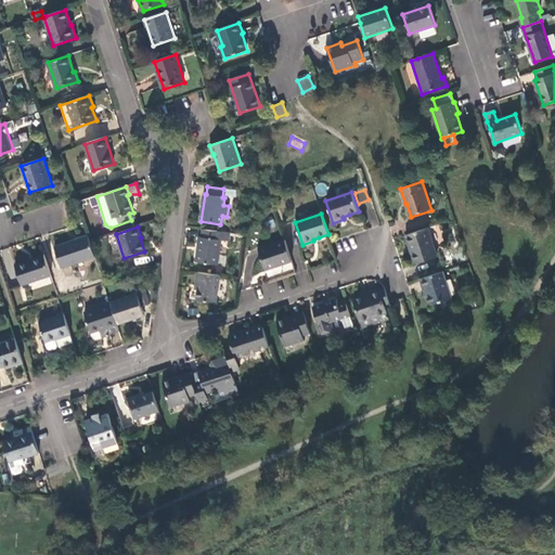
[(218,237),(219,231),(203,229),(202,237),(199,237),(196,262),(217,266),(220,240),(218,240),(218,237)]
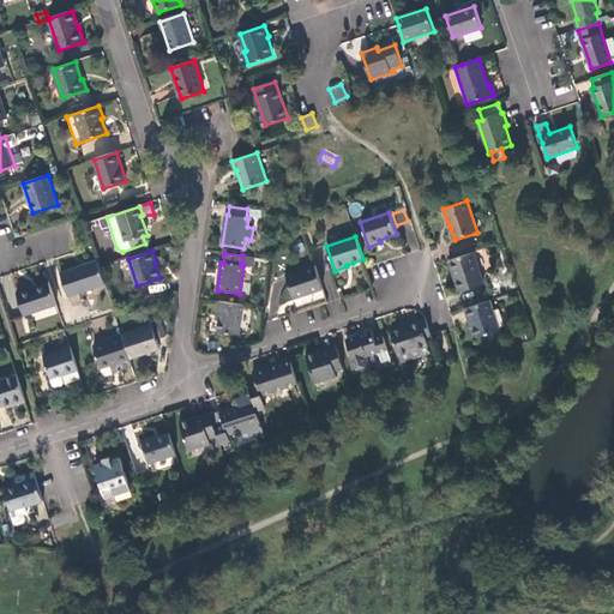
[(483,284),(473,253),(449,260),(459,292),(483,284)]
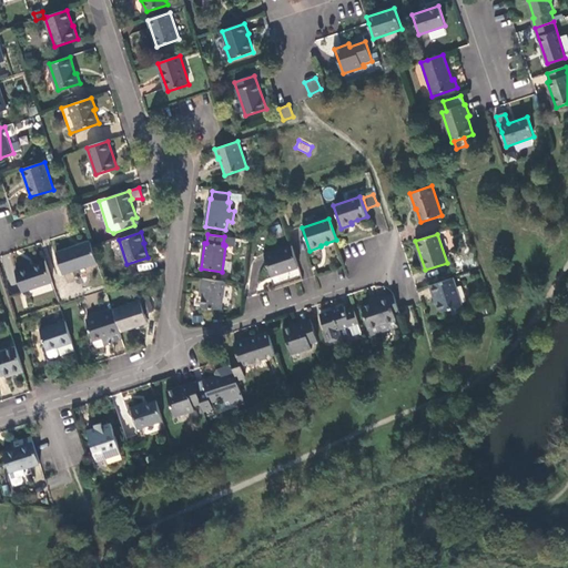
[(63,274),(98,263),(92,249),(90,241),(56,253),(63,274)]
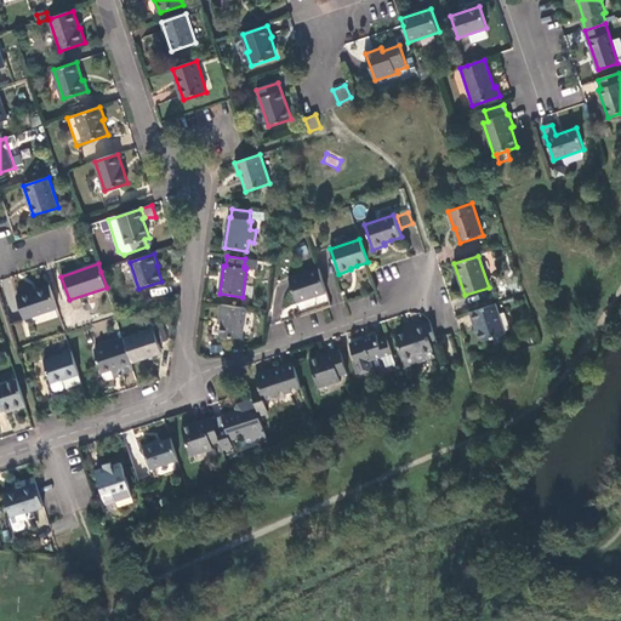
[(297,303),(326,294),(318,269),(289,279),(297,303)]
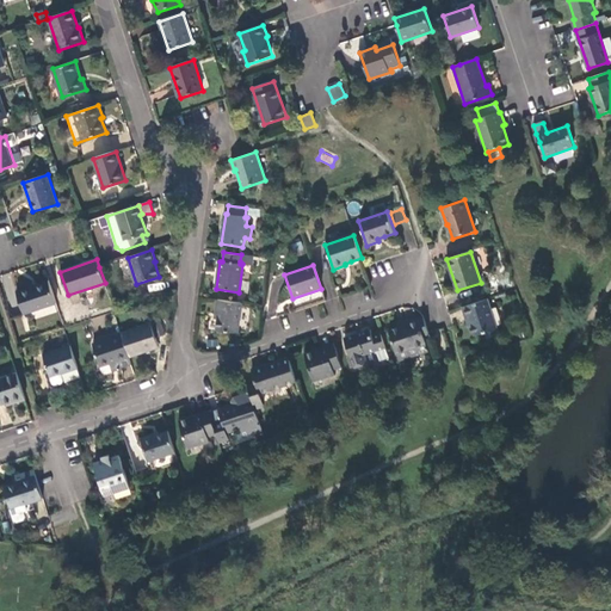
[(24,314),(56,303),(49,281),(17,291),(24,314)]
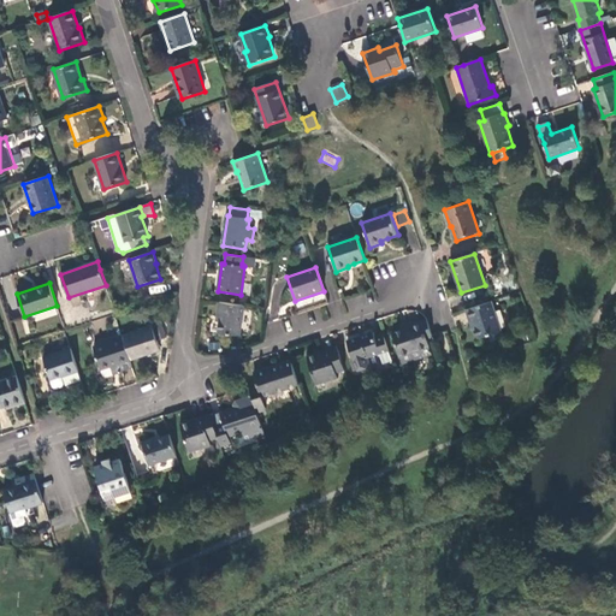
[(240,336),(243,306),(219,302),(217,314),(220,315),(220,323),(219,333),(240,336)]
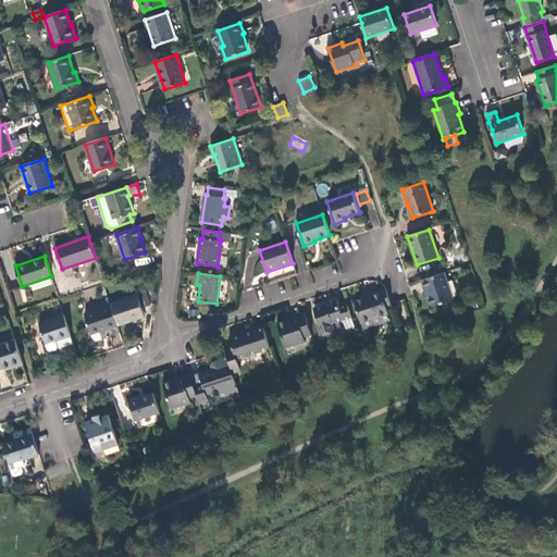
[(455,306),(445,273),(421,281),(425,291),(426,291),(429,297),(432,307),(443,304),(445,309),(448,311),(453,310),(455,306)]
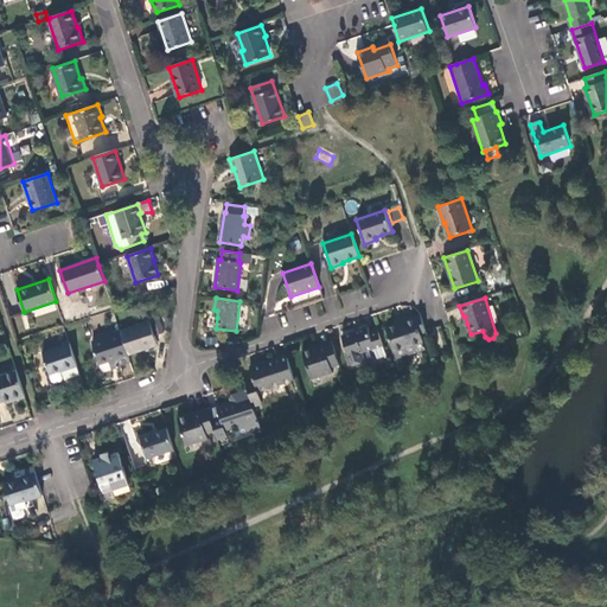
[(427,333),(426,331),(420,315),(406,319),(406,321),(397,325),(387,328),(397,360),(426,350),(421,334),(427,333)]
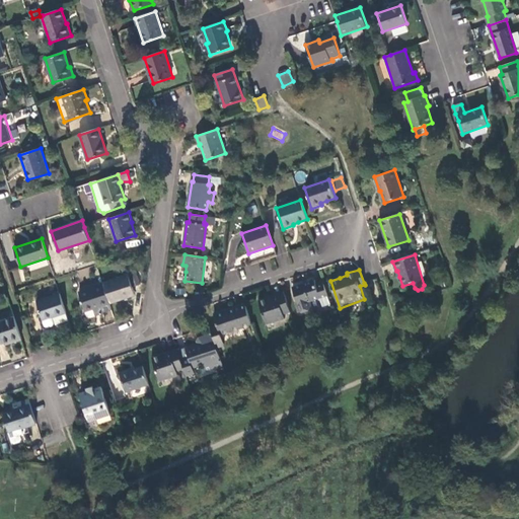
[(136,272),(129,275),(132,287),(140,285),(136,272)]
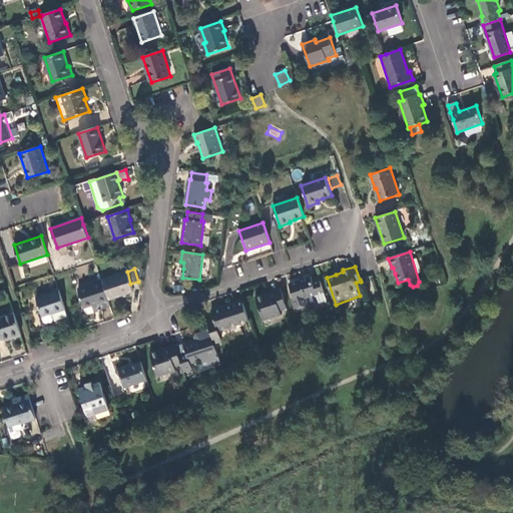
[(127,272),(102,280),(102,282),(109,301),(133,293),(130,284),(127,272)]
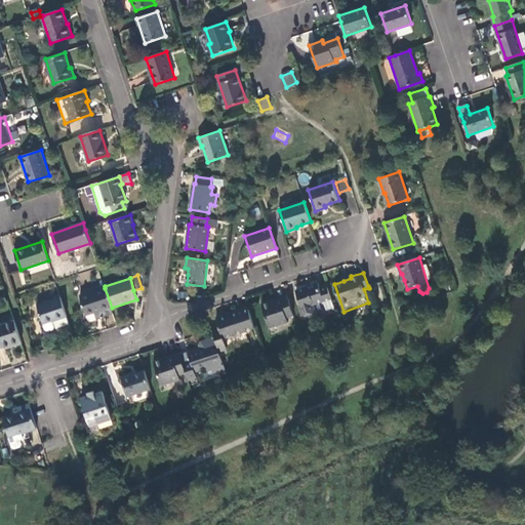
[(326,311),(334,308),(326,285),(320,288),(318,283),(295,290),(301,309),(299,309),(301,315),(306,316),(312,314),(314,311),(313,305),(323,301),(326,311)]
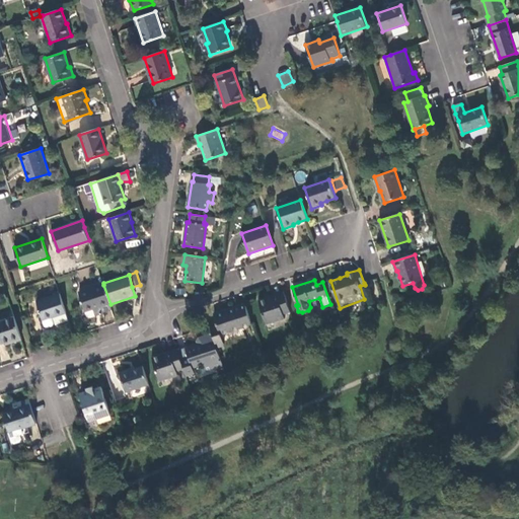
[(103,311),(112,308),(110,304),(103,285),(78,293),(85,312),(92,309),(96,308),(99,314),(102,313),(103,311)]
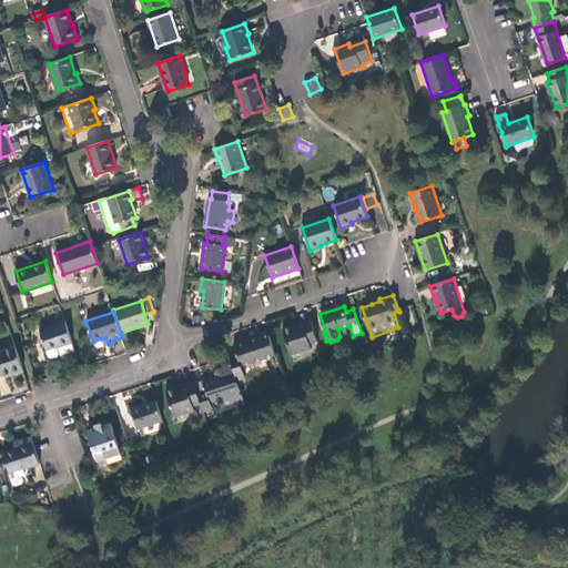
[(57,348),(73,343),(66,322),(40,330),(49,357),(51,358),(57,357),(59,354),(57,348)]
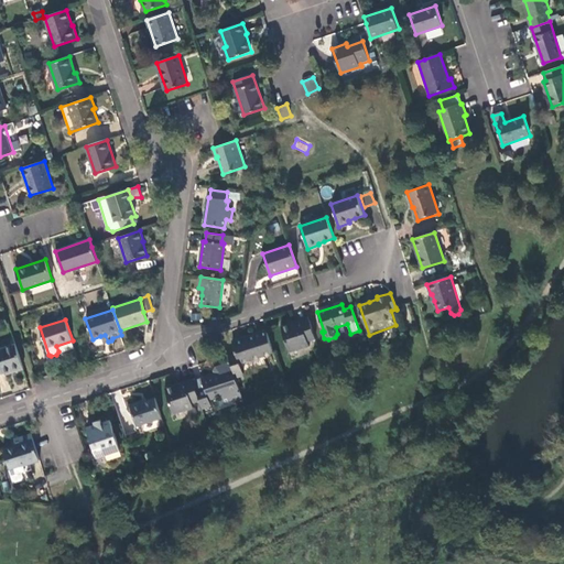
[(308,343),(315,340),(310,322),(296,326),(295,323),(281,328),(289,353),(311,346),(308,343)]
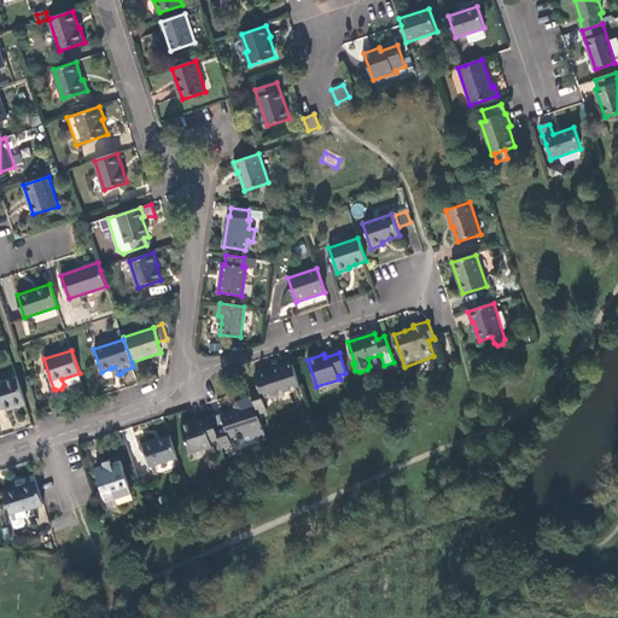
[(262,400),(299,388),(292,362),(255,374),(260,391),(251,394),(255,403),(258,414),(267,412),(262,400)]
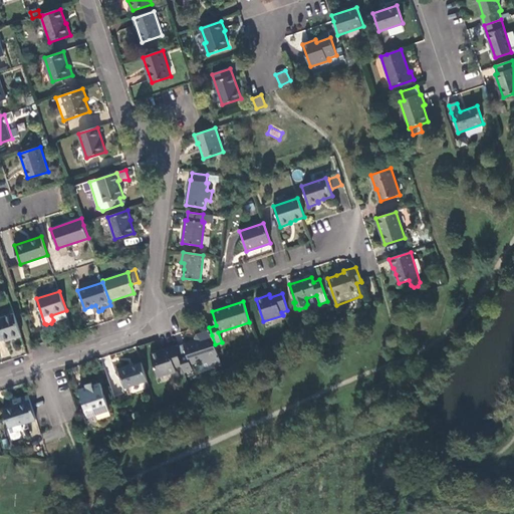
[(11,339),(22,336),(14,313),(0,317),(0,340),(4,339),(10,337),(11,339)]
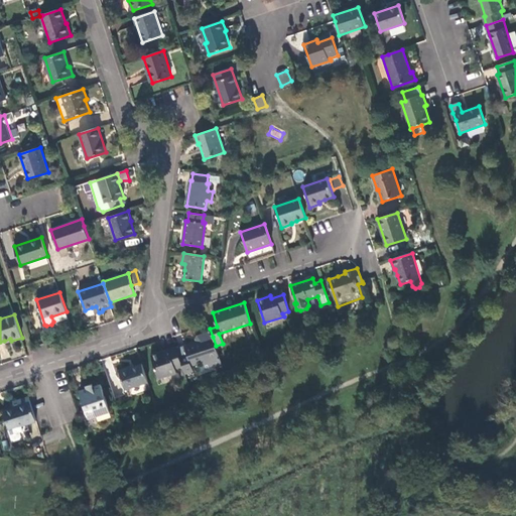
[(187,354),(179,357),(182,368),(184,375),(194,372),(191,366),(203,363),(219,357),(216,346),(213,337),(184,347),(187,354)]
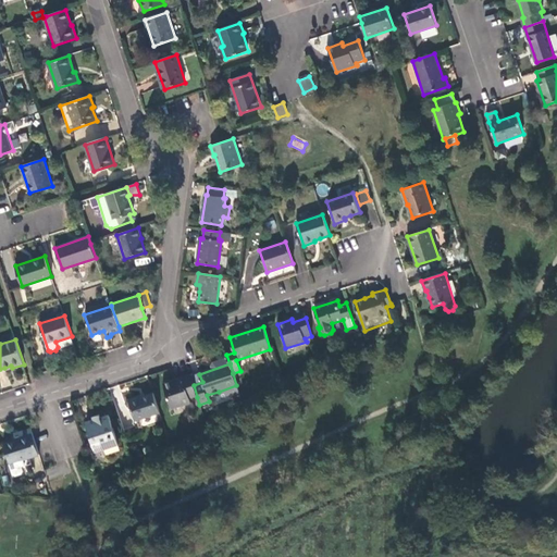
[(190,399),(197,397),(194,385),(192,379),(178,383),(177,380),(163,384),(171,409),(192,403),(190,399)]
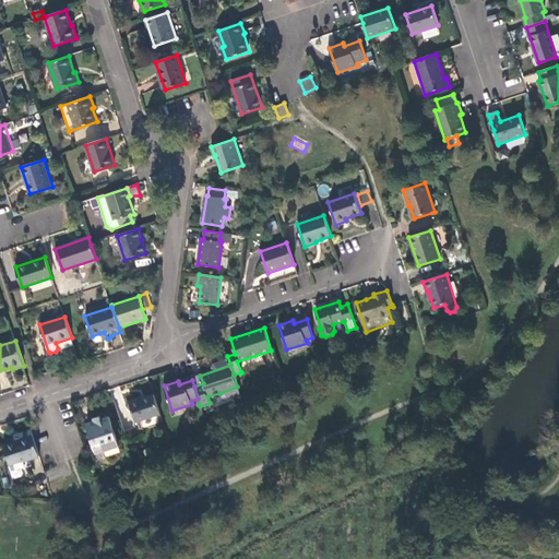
[(222,400),(240,394),(237,387),(219,393),(222,400)]
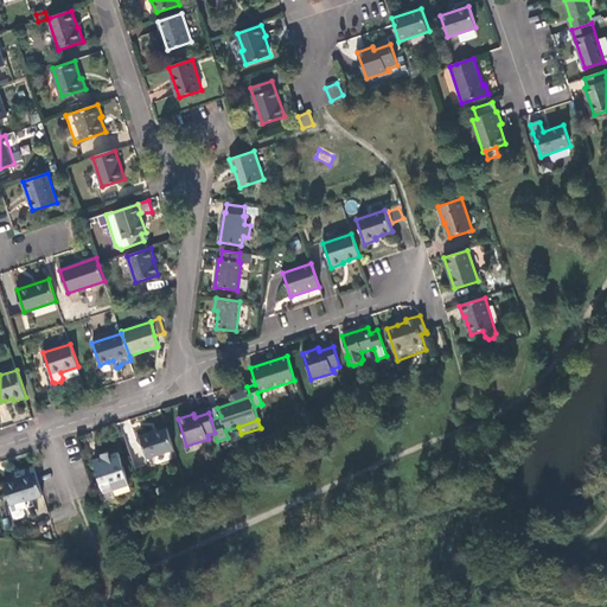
[(147,459),(174,451),(167,428),(149,434),(149,433),(139,436),(147,459)]
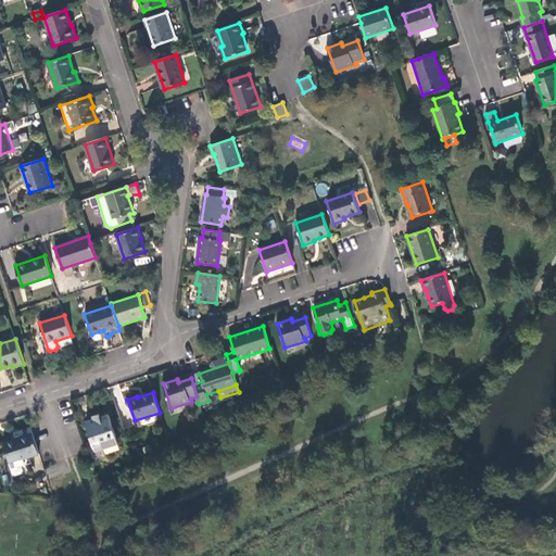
[(118,444),(109,414),(100,417),(99,415),(92,417),(93,419),(85,421),(96,452),(118,444)]
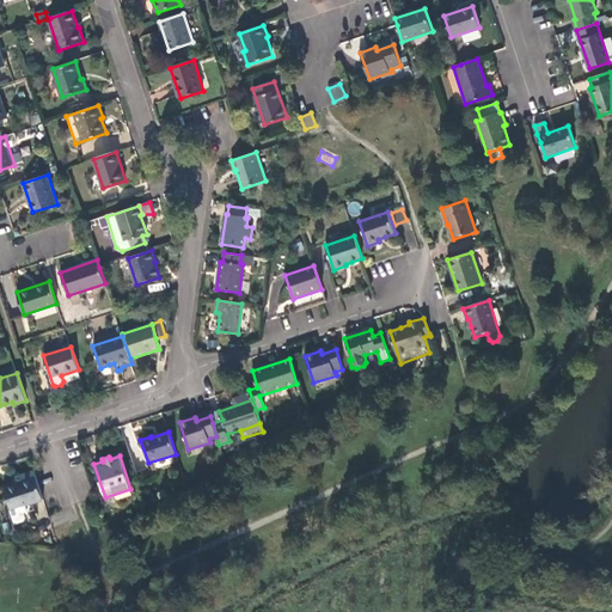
[(44,501),(43,500),(36,477),(4,488),(14,521),(17,522),(24,520),(25,518),(24,514),(28,513),(26,507),(44,501)]
